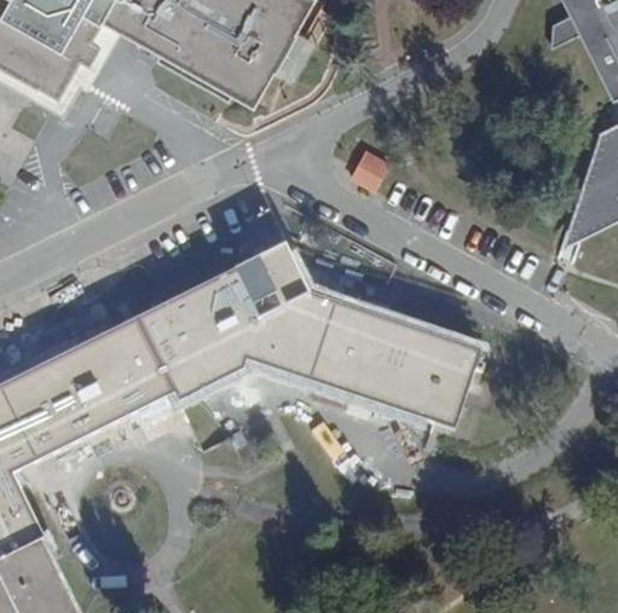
[(93,35),(104,17),(113,0),(0,0),(0,62),(38,84),(39,80),(62,93),(82,56),(91,61),(103,40),(93,35)]
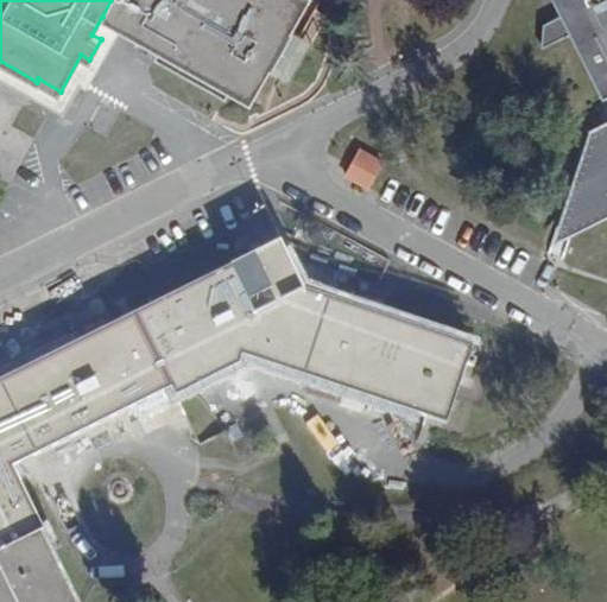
[(111,0),(102,17),(248,101),(269,65),(271,67),(292,29),(291,27),(305,0),(111,0)]
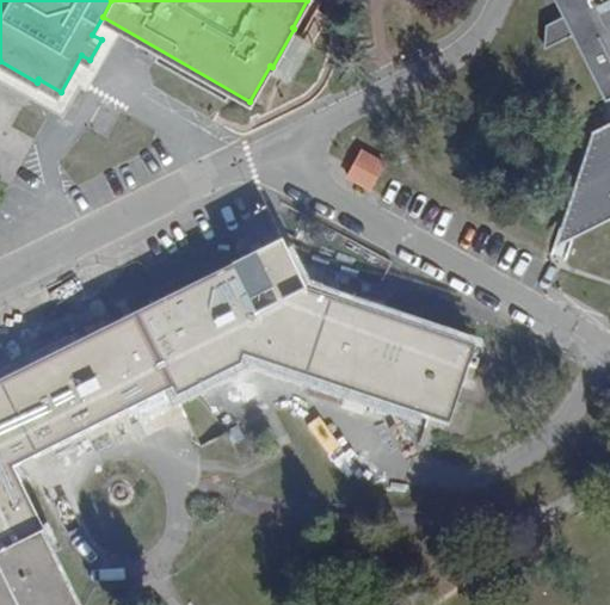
[(609,117),(595,125),(577,179),(590,184),(580,216),(585,217),(591,220),(597,220),(602,220),(609,215),(609,0),(558,0),(564,11),(574,29),(608,96),(609,94),(609,117)]
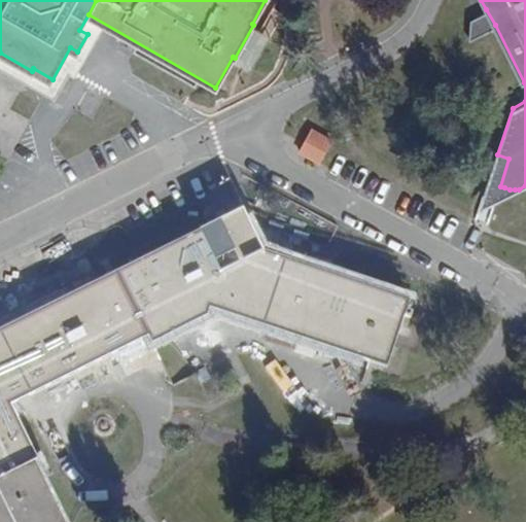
[(495,25),(486,9),(475,15),(472,37),(495,25)]
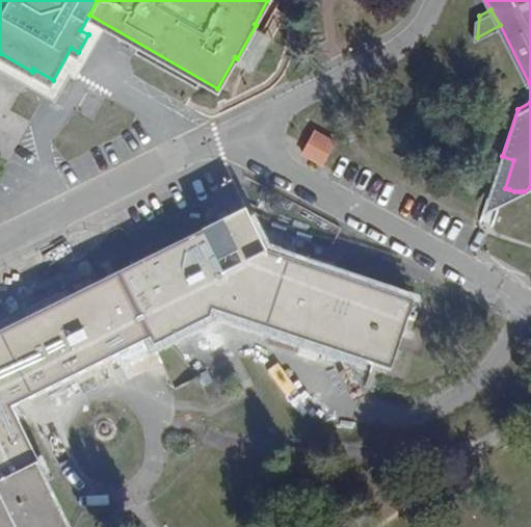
[(315,127),(303,147),(324,159),(336,139),(315,127)]
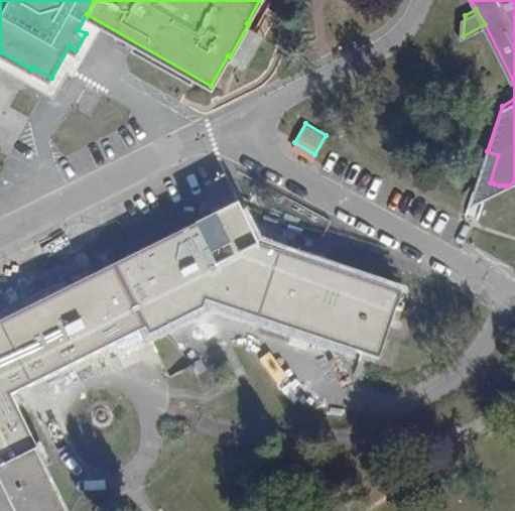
[(498,155),(487,151),(471,205),(508,185),(504,185),(499,185),(494,183),(490,182),(498,155)]
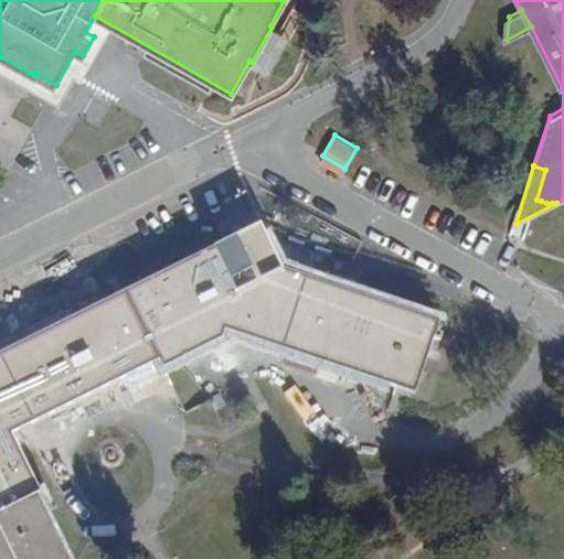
[(223,239),(226,325),(397,383),(408,352),(426,357),(440,318),(283,265),(262,221),(223,239)]
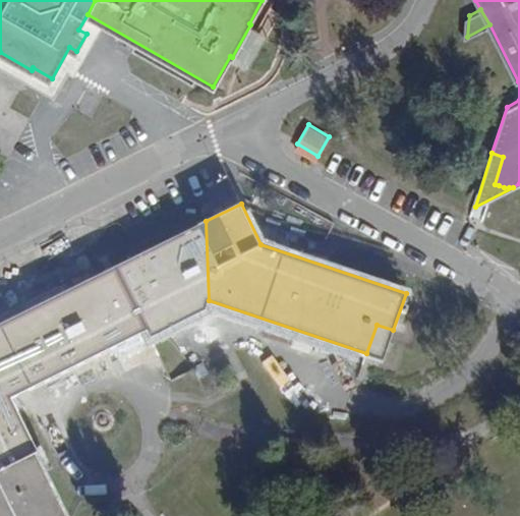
[(0,324),(0,376),(2,378),(22,367),(32,386),(130,335),(126,328),(143,320),(147,327),(152,335),(207,307),(209,300),(206,221),(116,266),(130,294),(115,302),(101,273),(0,324)]
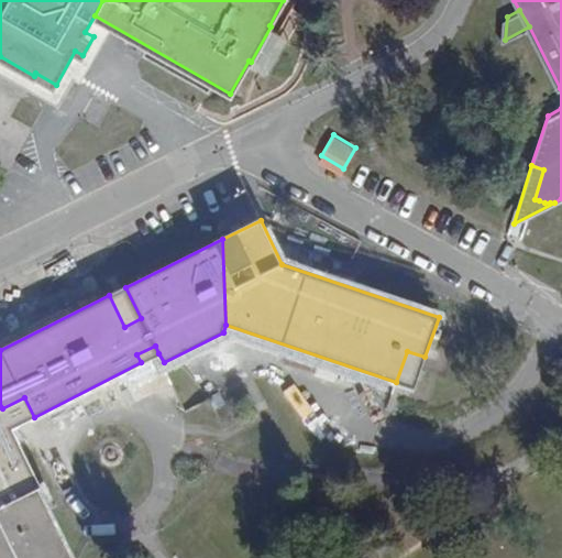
[(125,287),(109,295),(124,327),(141,318),(125,287)]
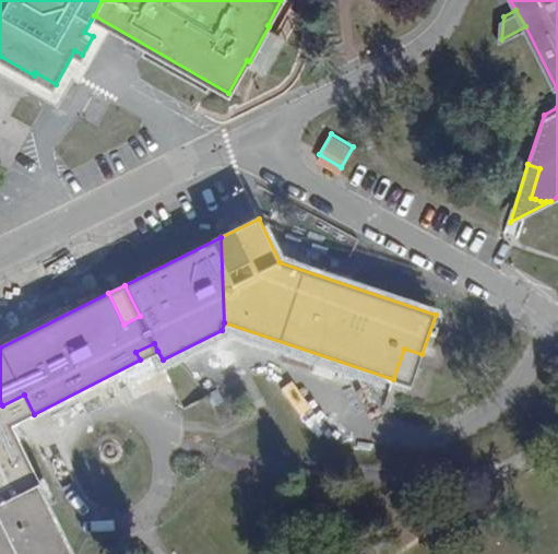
[(140,360),(157,351),(154,343),(135,352),(140,360)]
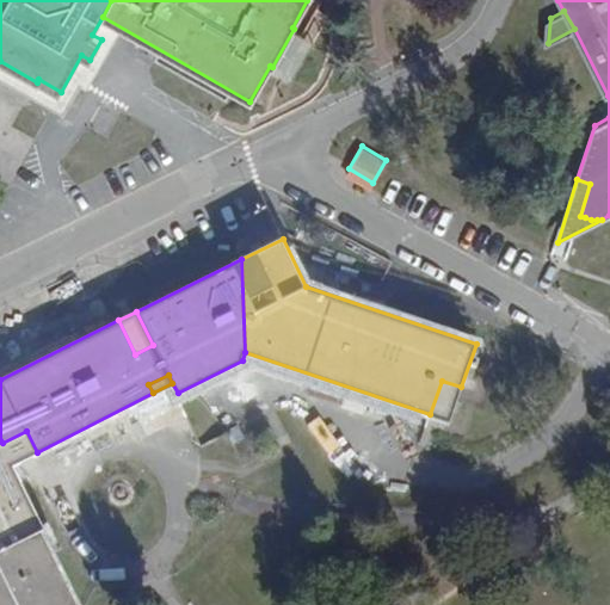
[(449,421),(461,387),(442,381),(430,414),(449,421)]
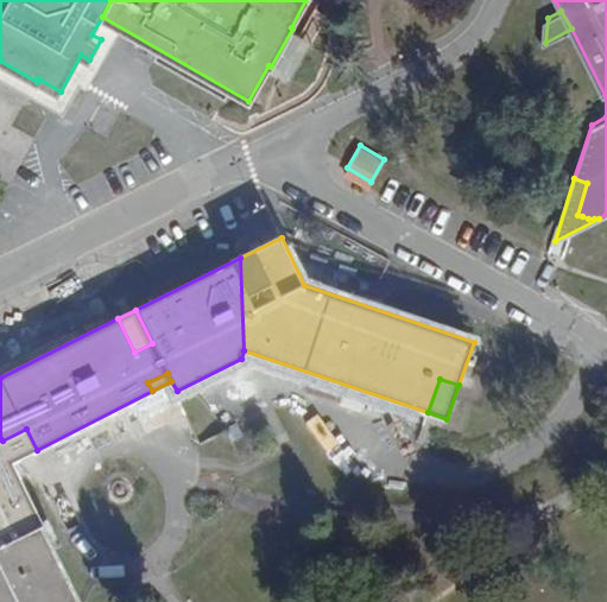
[(13,462),(37,450),(26,429),(2,441),(13,462)]
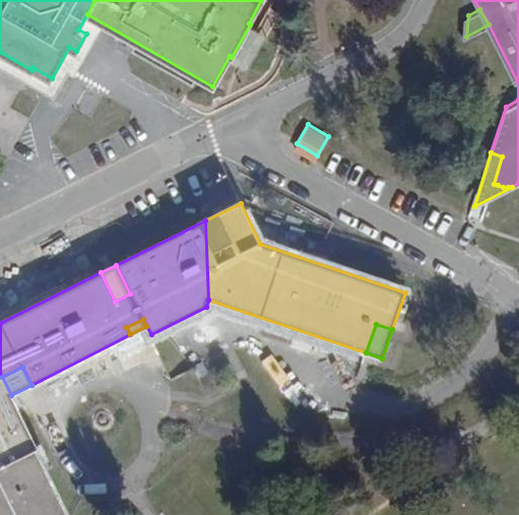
[(2,377),(0,375),(0,514),(69,514),(37,448),(11,461),(3,445),(29,432),(11,395),(2,377)]
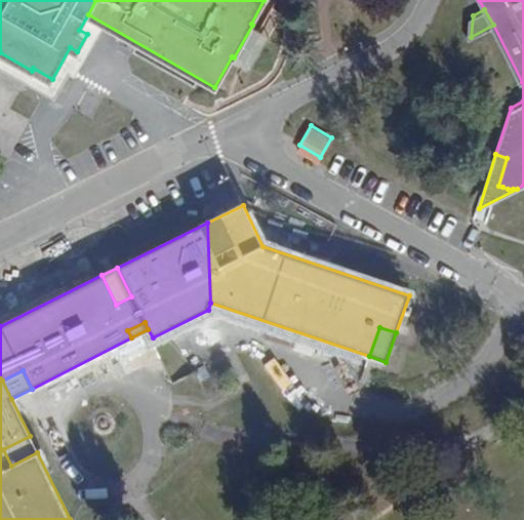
[(37,452),(30,436),(3,449),(11,466),(37,452)]
